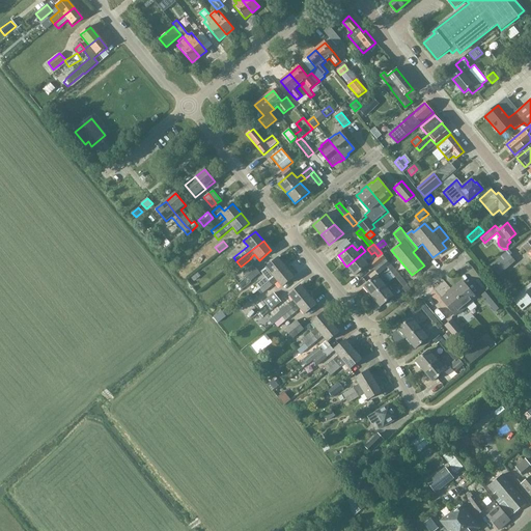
[(499,276),(515,261),(510,255),(512,254),(508,250),(487,269),(491,272),(494,270),(499,276)]
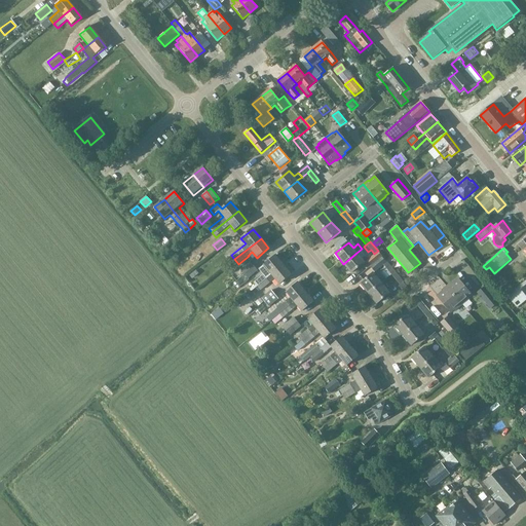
[(357,253),(343,264),(351,273),(366,263),(357,253)]
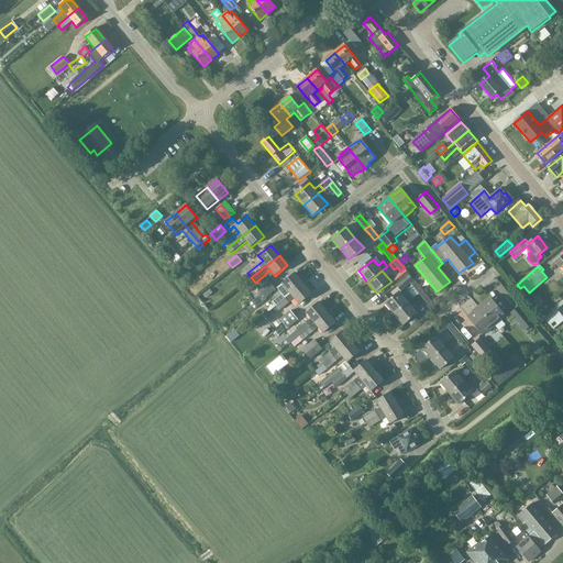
[(275,307),(304,285),(295,274),(282,285),(287,290),(283,295),(282,294),(272,302),(275,307)]
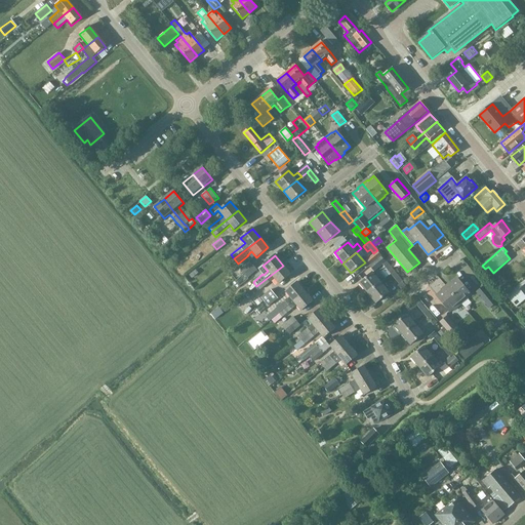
[(395,272),(387,261),(381,256),(375,261),(372,265),(369,267),(373,272),(376,270),(382,265),(391,275),(395,272)]
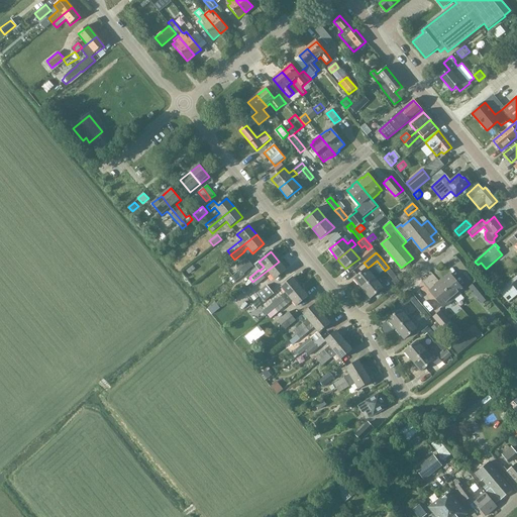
[(245,256),(236,265),(239,270),(249,262),(245,256)]
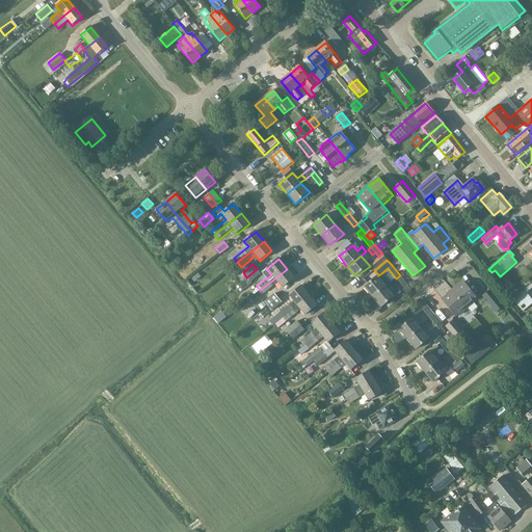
[(257,269),(246,277),(250,282),(261,274),(257,269)]
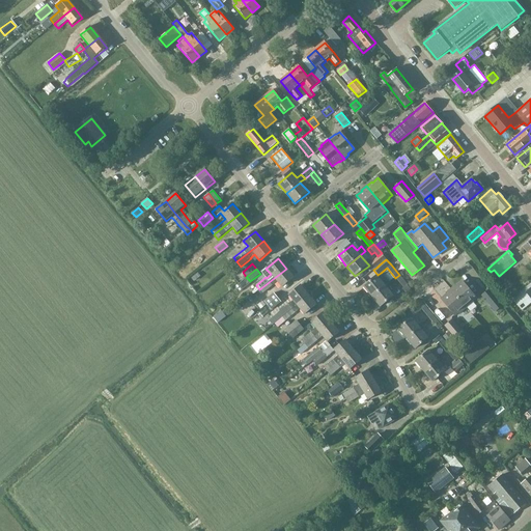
[(277,282),(282,288),(294,278),(286,269),(259,289),(263,295),(273,285),(277,282)]
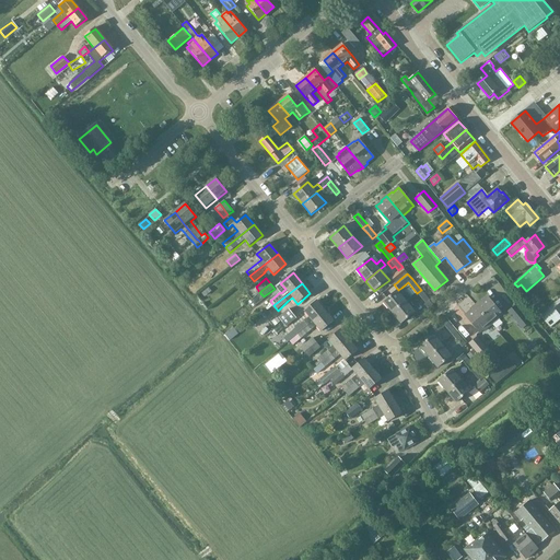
[(426,304),(430,301),(421,290),(417,293),(426,304)]
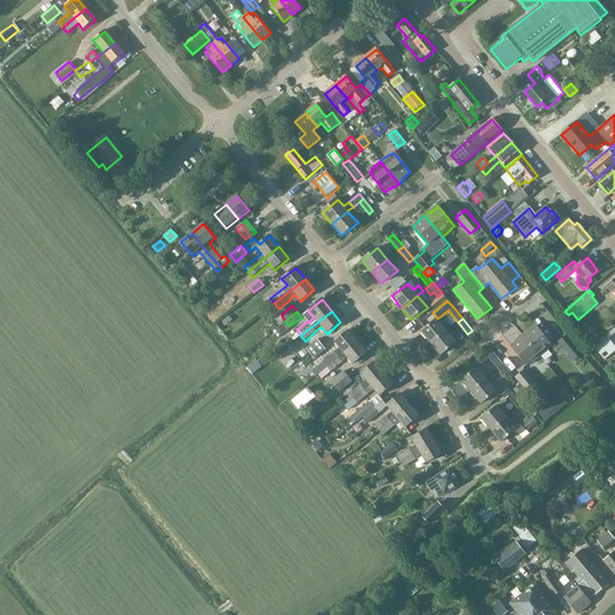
[(431,344),(447,332),(452,328),(447,323),(443,327),(437,320),(422,332),(431,344)]
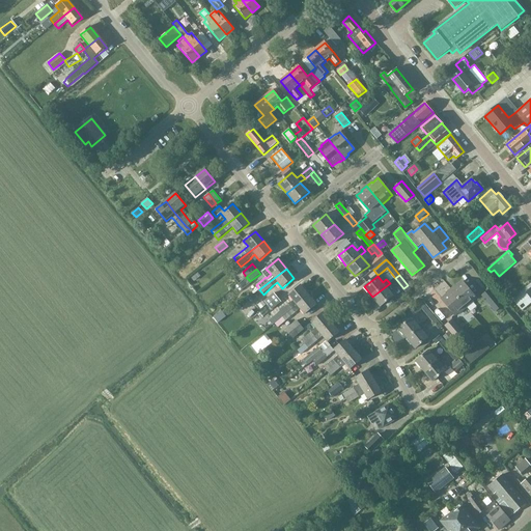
[(473,302),(477,299),(463,282),(456,286),(455,285),(450,290),(467,309),(474,303),(473,302)]
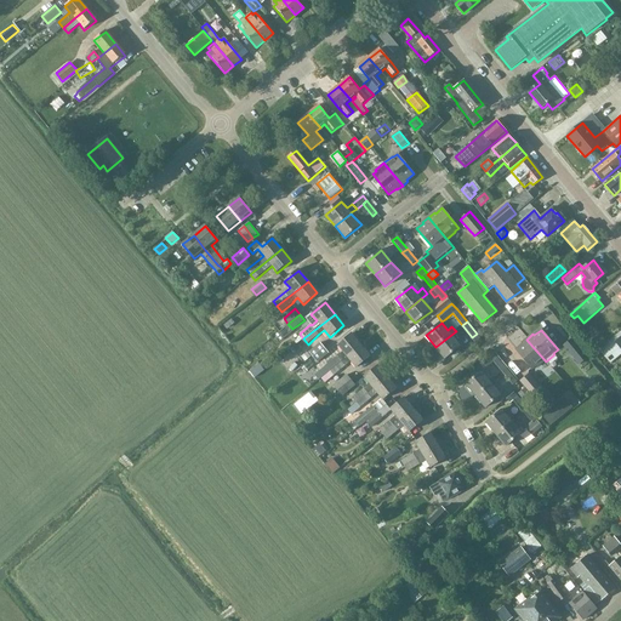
[(330,371),(360,346),(352,334),(337,346),(342,352),(337,357),(326,365),(330,371)]
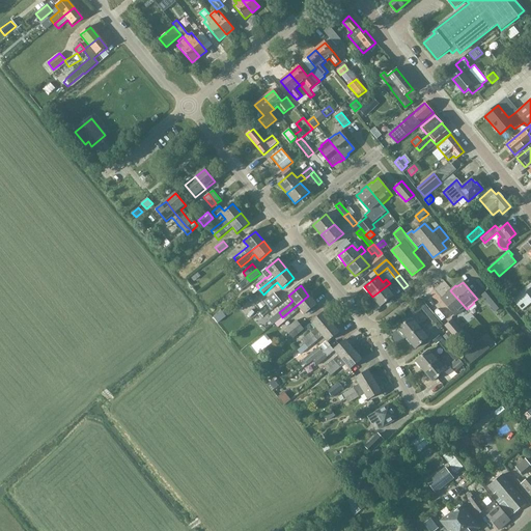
[(381,307),(394,296),(386,286),(372,297),(381,307)]
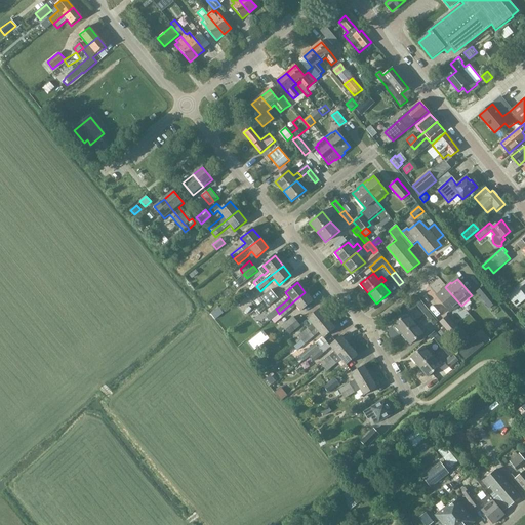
[(517,286),(506,295),(516,308),(524,299),(524,285),(520,289),(517,286)]
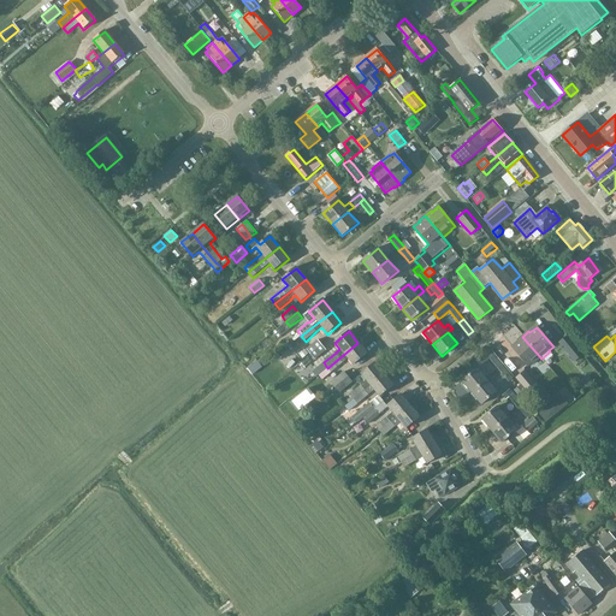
[(582,355),(567,336),(558,343),(574,362),(582,355)]
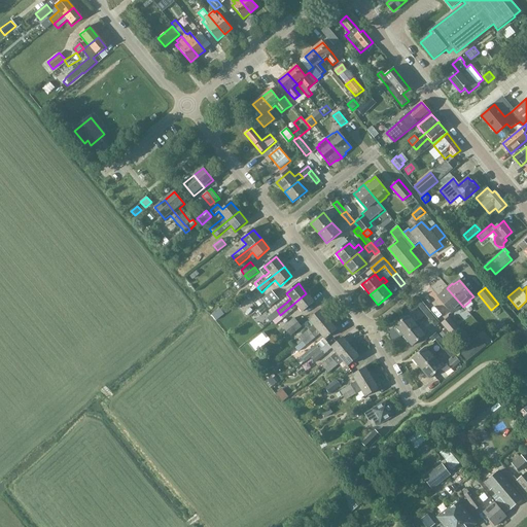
[(456,312),(463,307),(447,288),(442,292),(443,293),(438,297),(452,314),(455,311),(456,312)]
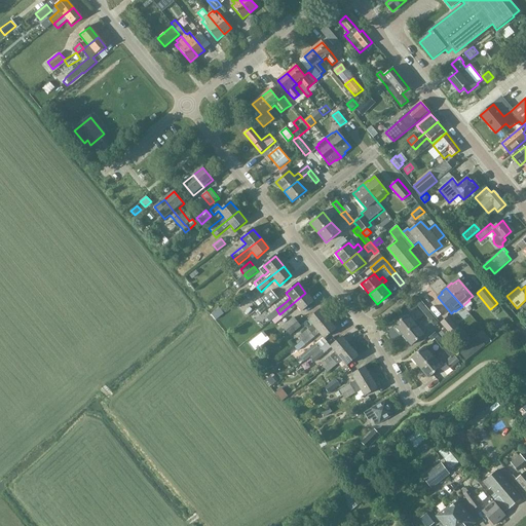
[(271,290),(261,298),(265,302),(274,294),(271,290)]
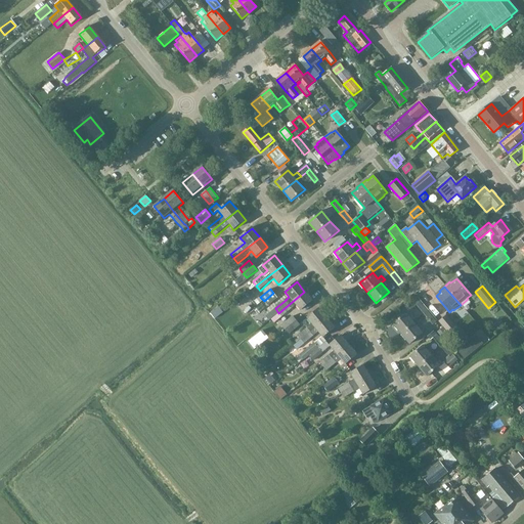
[(296,305),(300,311),(312,301),(304,292),(278,313),(281,317),(291,309),(296,305)]
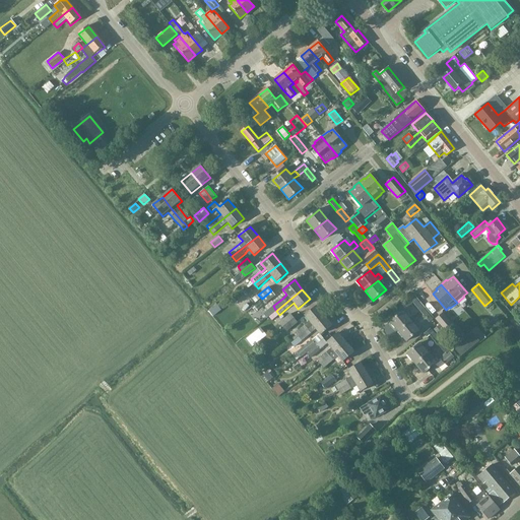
[(262,299),(266,304),(275,296),(271,290),(262,299)]
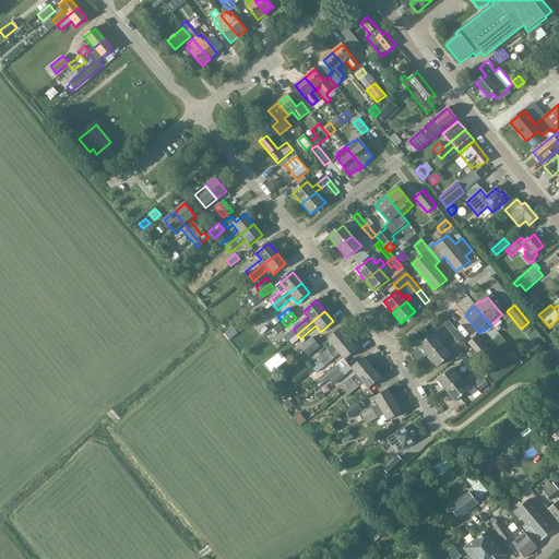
[(451,316),(447,319),(454,326),(458,323),(451,316)]
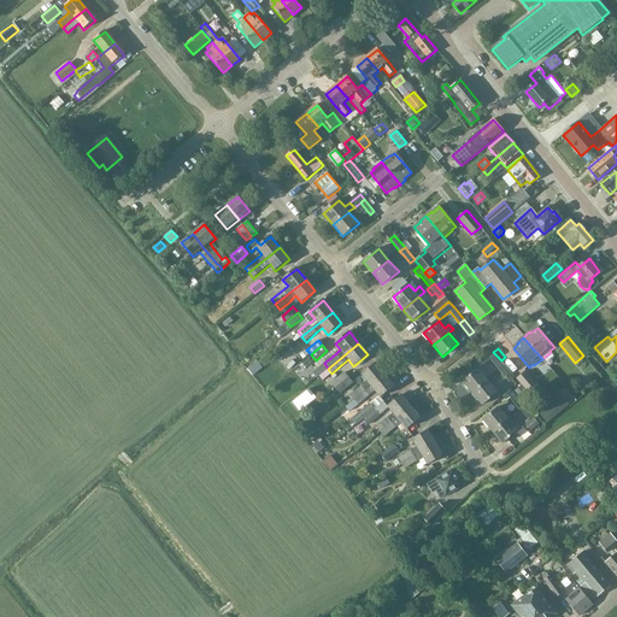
[(504,368),(494,357),(489,350),(476,360),(481,366),(491,359),(500,371),(504,368)]
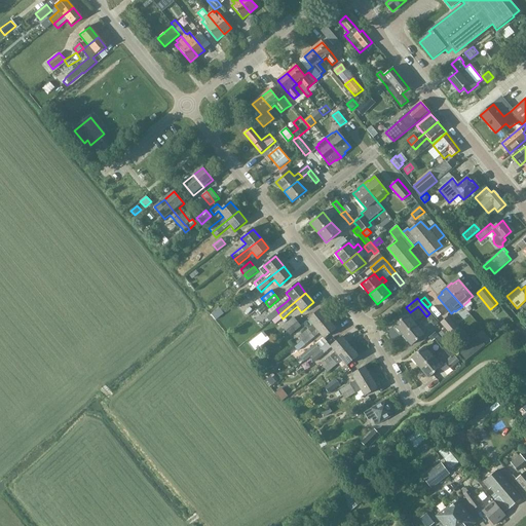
[(265,305),(250,316),(254,322),(269,310),(265,305)]
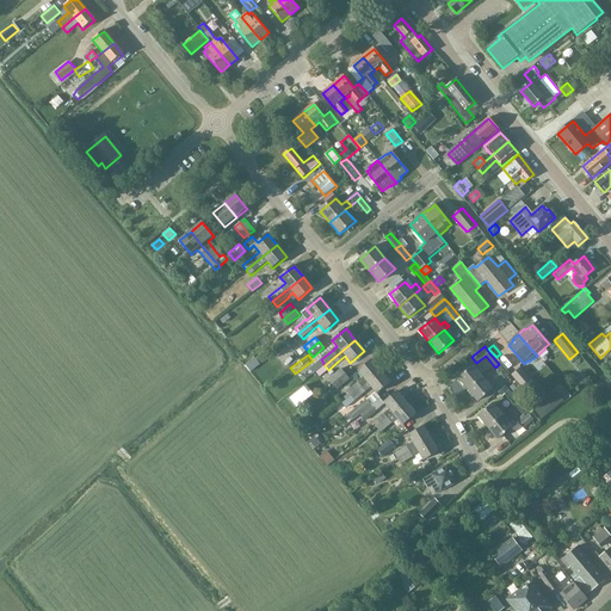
[(309,372),(320,365),(316,360),(307,366),(309,372)]
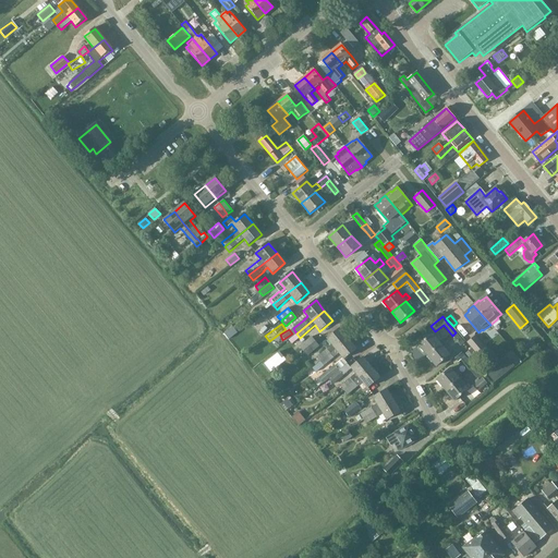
[(320,362),(348,339),(340,329),(327,339),(331,346),(327,349),(317,358),(320,362)]
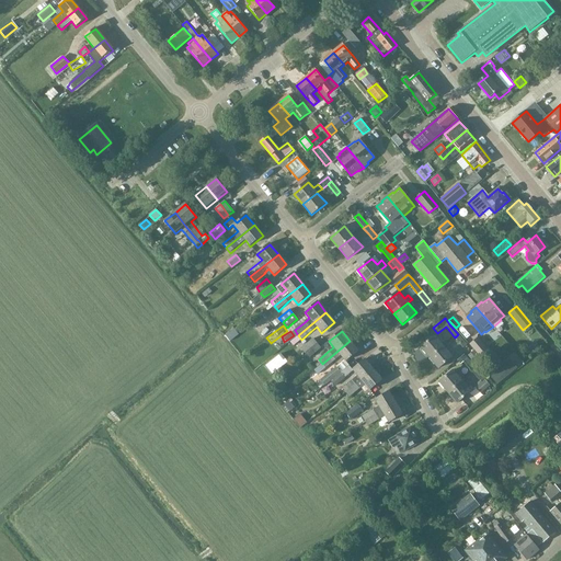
[(292,346),(300,340),(296,334),(287,342),(292,346)]
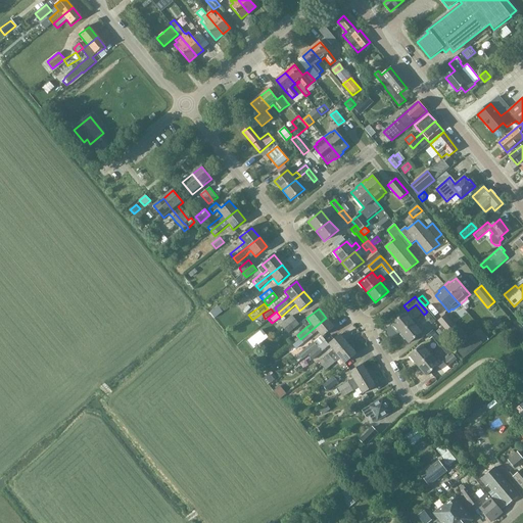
[(432,326),(436,323),(427,312),(424,315),(432,326)]
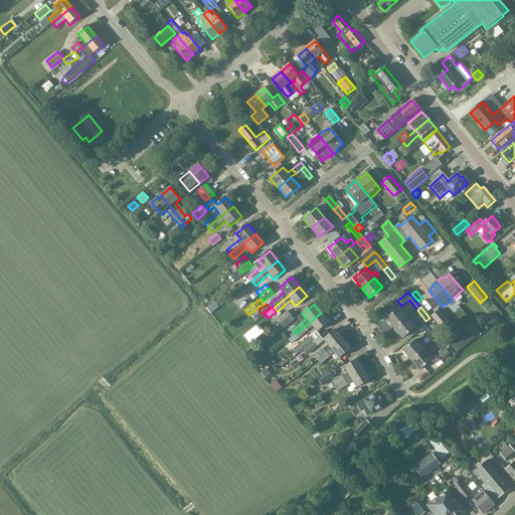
[(394,329),(407,318),(399,308),(386,319),(394,329)]
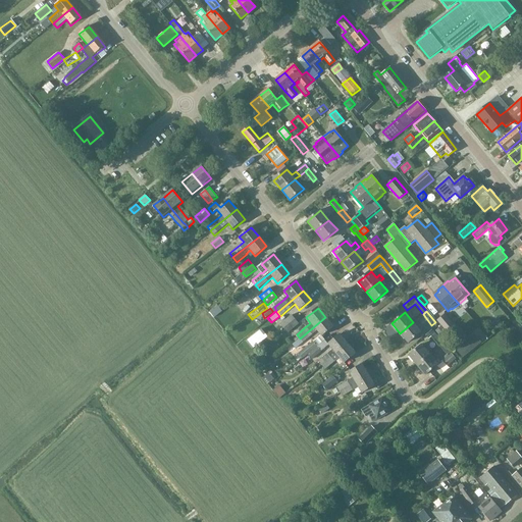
[(295,318),(292,314),(278,325),(282,329),(295,318)]
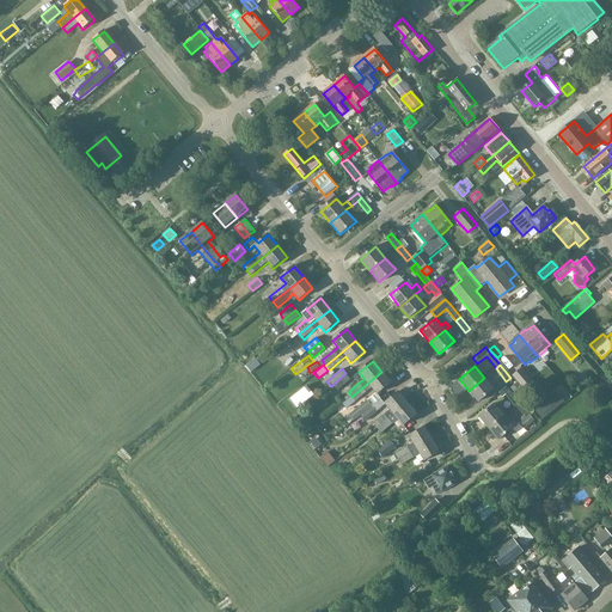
[(533,383),(521,368),(512,375),(518,381),(512,386),(519,395),(533,383)]
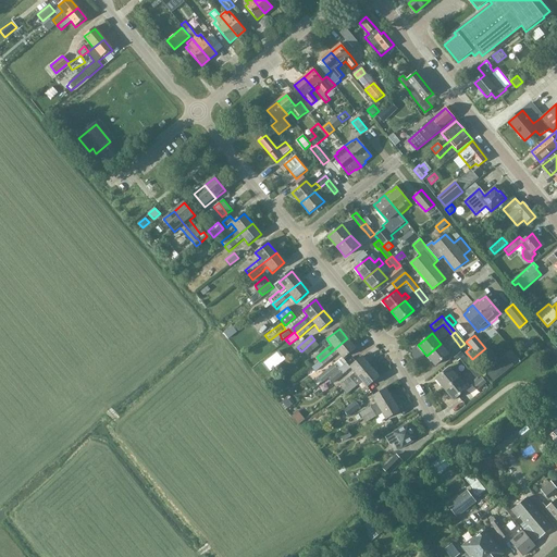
[(338,354),(343,359),(356,349),(347,338),(320,361),(323,366),(333,358),(333,357),(338,354)]
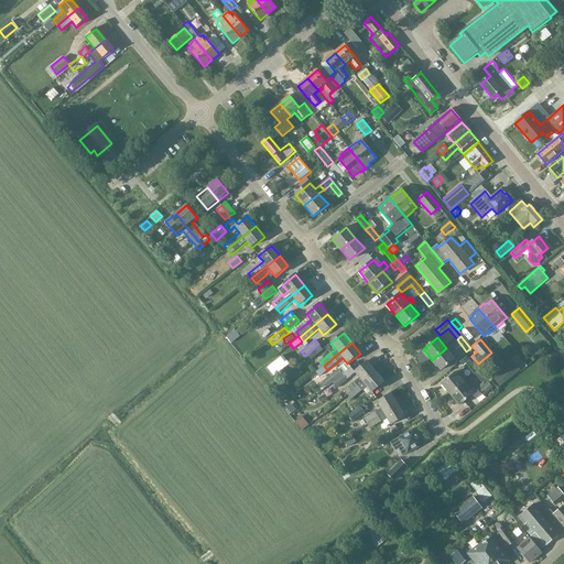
[(318,344),(306,355),(311,360),(323,349),(318,344)]
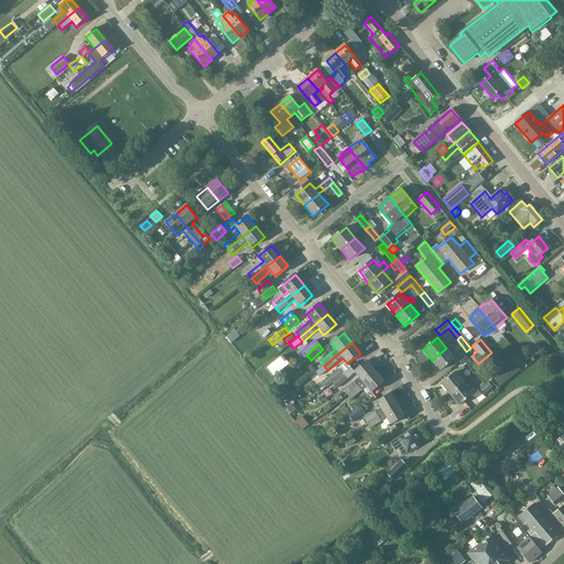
[(531,354),(535,359),(544,351),(540,346),(531,354)]
